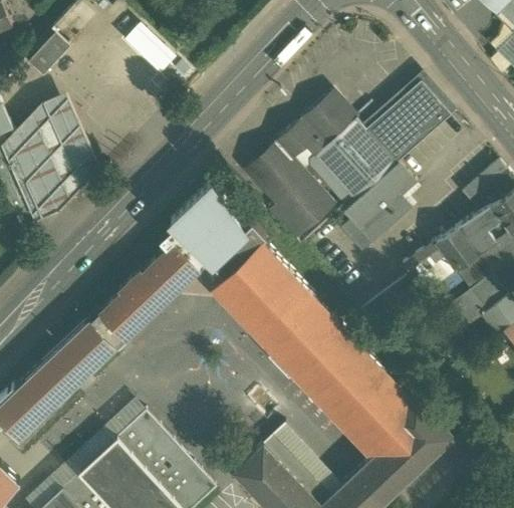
[(513,0),(493,0),(513,19),(513,37),(497,54),(513,70),(513,0)]
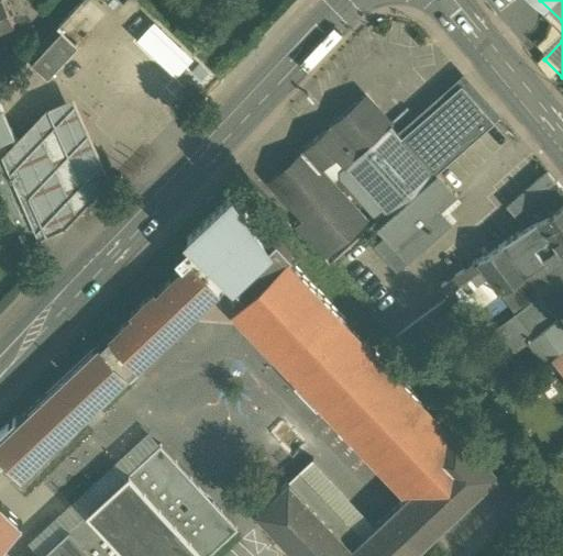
[(0,2),(0,35),(14,30),(2,2),(0,2)]
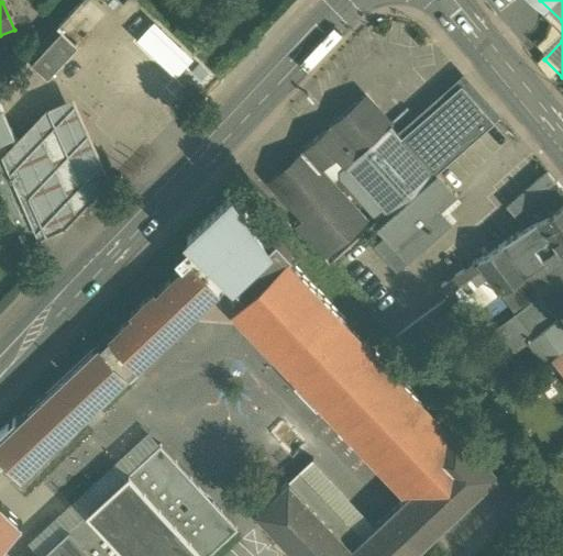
[(63,36),(32,69),(48,84),(78,52),(63,36)]
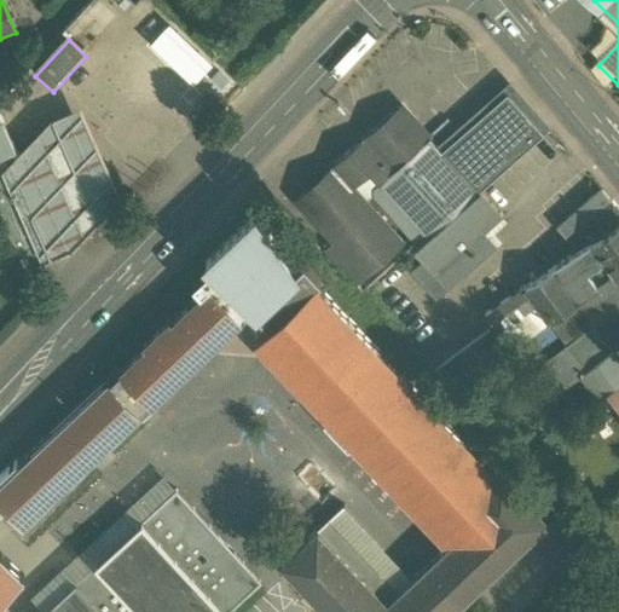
[(549,134),(507,96),(440,155),(429,143),(379,189),(417,234),(427,243),(479,197),(549,134)]
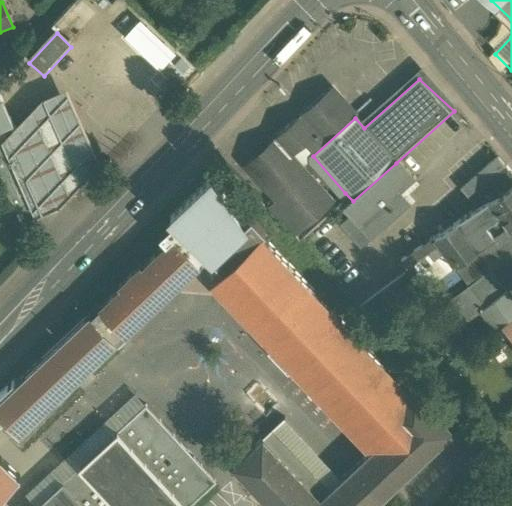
[(42,103),(5,141),(35,209),(30,211),(35,222),(59,211),(100,168),(66,91),(42,103)]
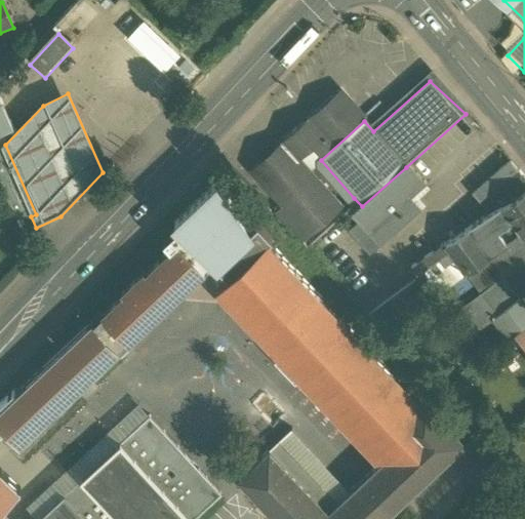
[(312,120),(279,149),(280,150),(275,154),(275,159),(278,162),(267,172),(263,169),(258,168),(252,174),(284,211),(310,238),(338,211),(309,178),(310,177),(298,164),(314,151),(321,160),(364,121),(341,94),(312,121),(312,120)]
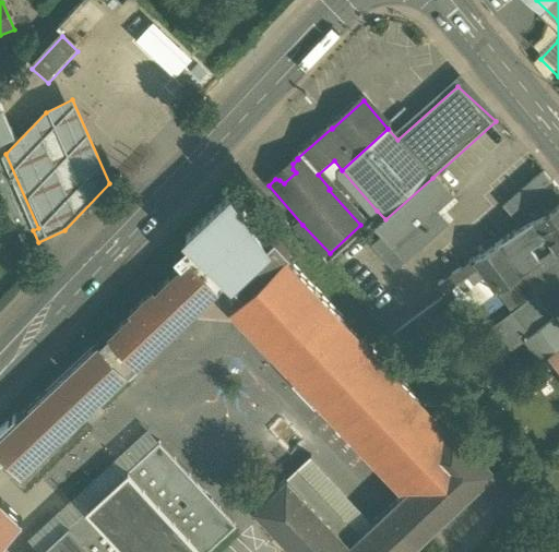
[(0,108),(0,147),(2,146),(3,146),(14,141),(0,108)]
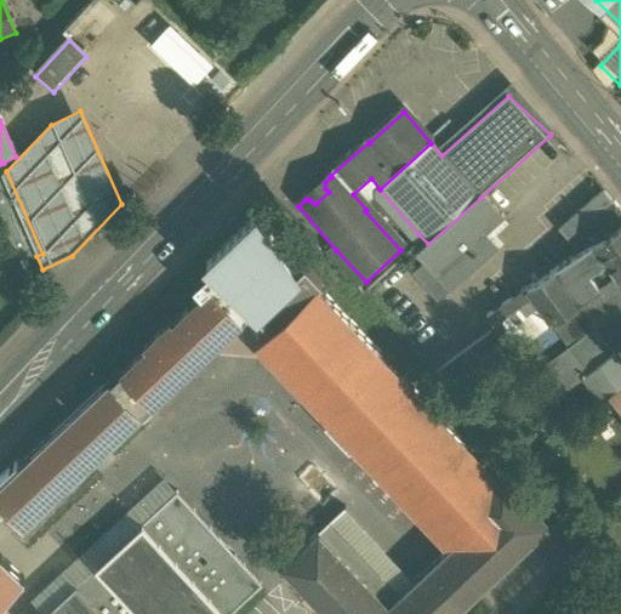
[(451,123),(434,136),(443,146),(459,132),(451,123)]
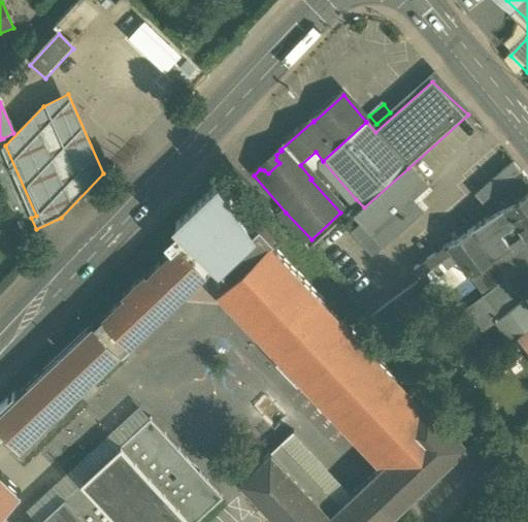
[(5,145),(2,138),(0,139),(0,185),(18,224),(31,218),(36,216),(5,145)]
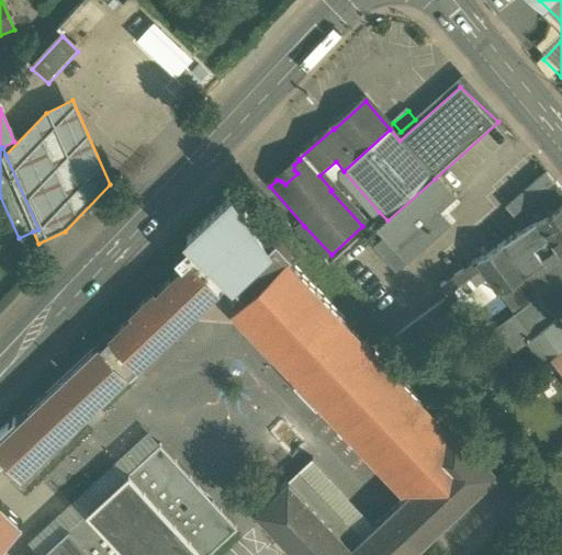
[(381,227),(375,233),(408,268),(452,228),(441,216),(456,203),(435,179),(388,221),(381,227)]
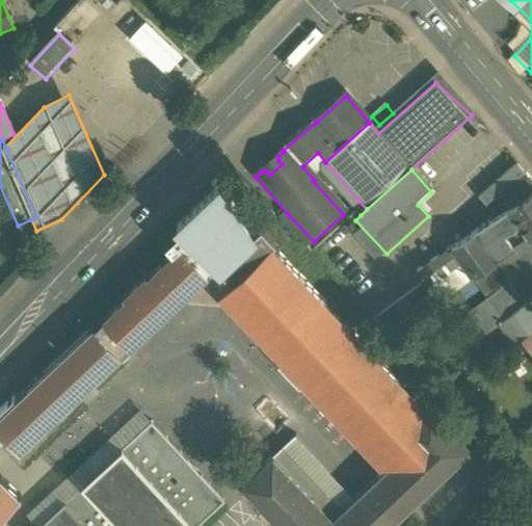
[(531,184),(528,180),(491,204),(489,209),(497,219),(508,212),(531,195),(531,184)]
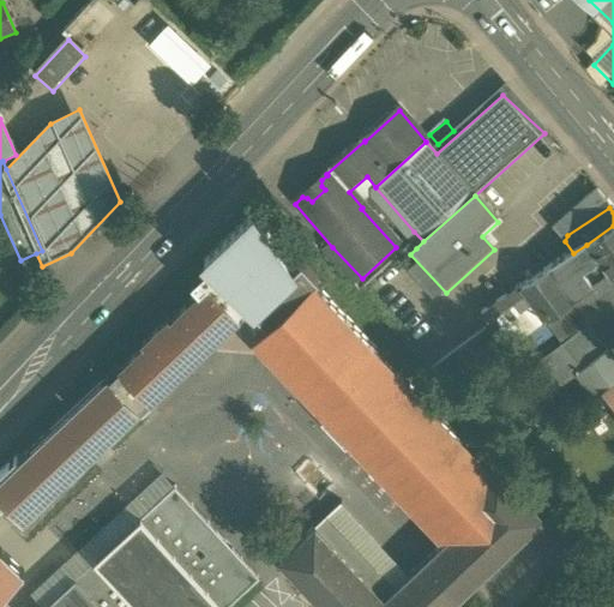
[(293,276),(253,217),(204,264),(218,278),(208,287),(238,319),(247,310),(266,330),(257,340),(272,356),(269,360),(324,420),(320,424),(344,450),(349,446),(444,547),(426,565),(459,601),(543,522),(498,474),(493,479),(409,390),(408,391),(381,362),(383,361),(315,289),(319,286),(302,268),(293,276)]
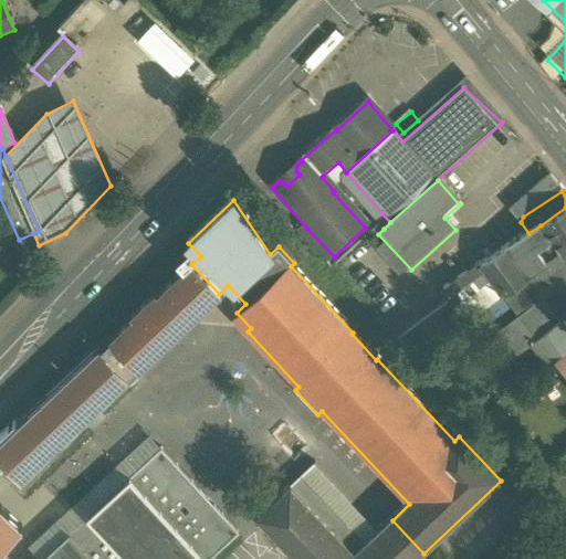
[(565,252),(565,208),(541,225),(564,254),(565,252)]
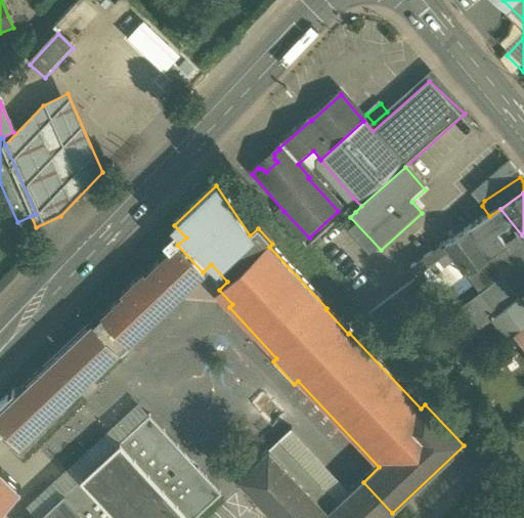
[(361,206),(353,198),(347,203),(355,212),(361,206)]
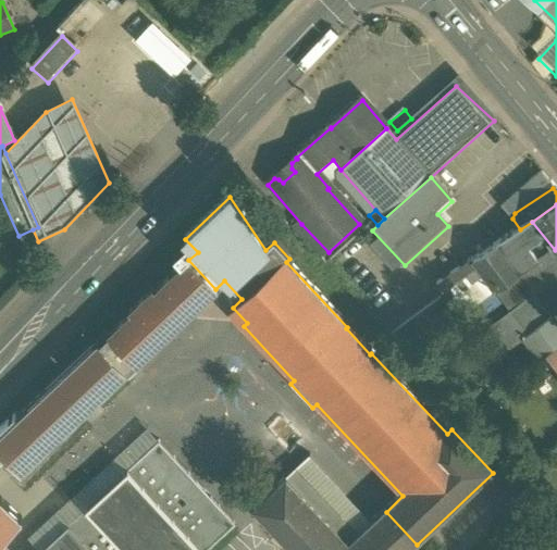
[(520,229),(497,246),(520,276),(555,250),(532,222),(520,229)]
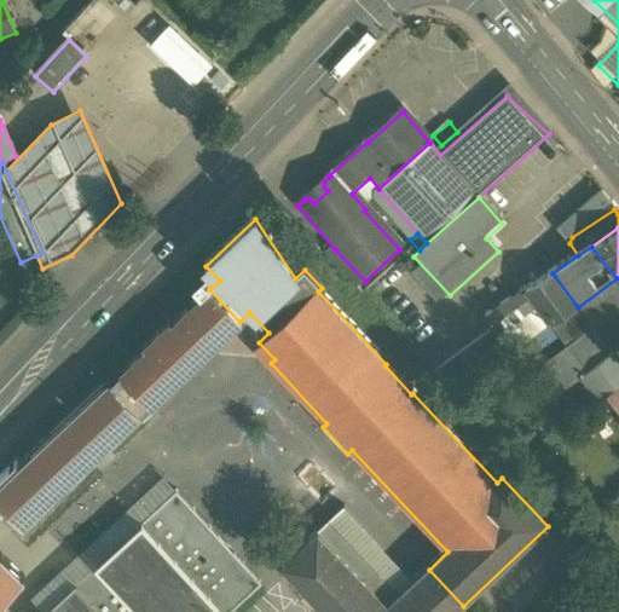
[(365,281),(335,249),(325,259),(354,289),(365,281)]
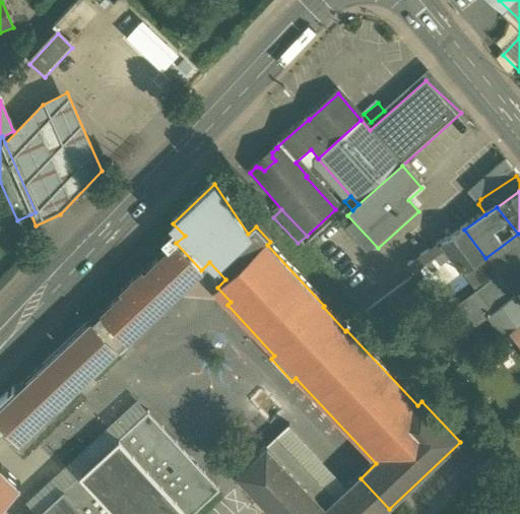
[(464,230),(442,246),(461,273),(462,274),(483,259),(485,258),(464,230)]
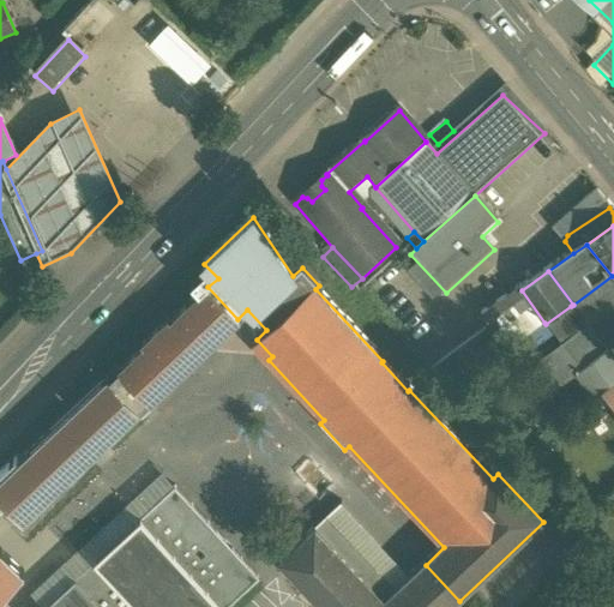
[(573,305),(571,306),(588,328),(537,367),(557,392),(584,370),(608,352),(613,346),(613,280),(612,276),(573,305)]
